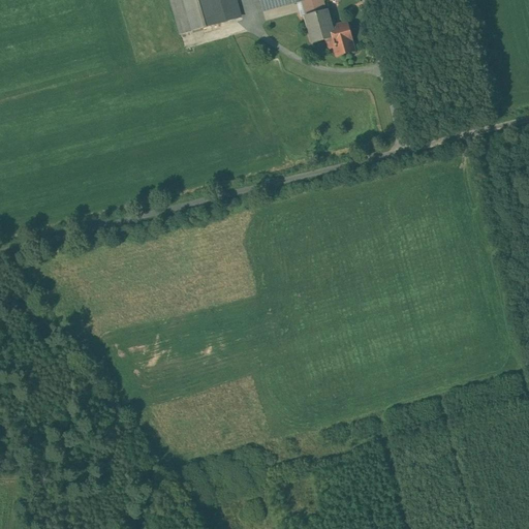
[(221,0),(170,0),(180,34),(227,22),(221,0)]
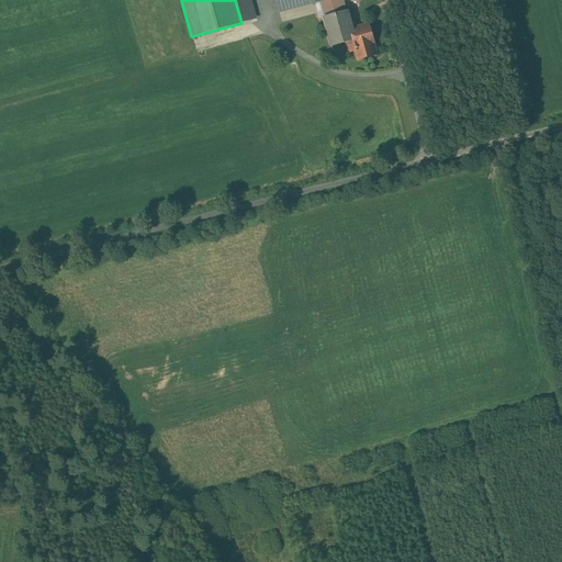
[(235,0),(242,23),(254,19),(248,0),(235,0)]
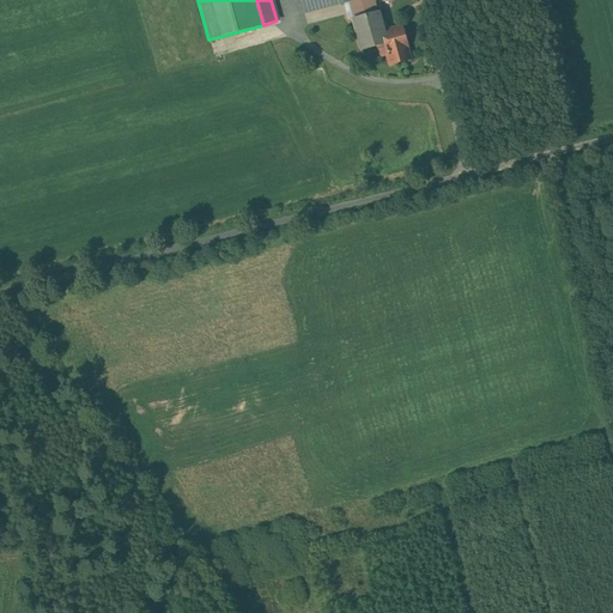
[(350,1),(352,0),(301,0),(304,13),(350,1)]
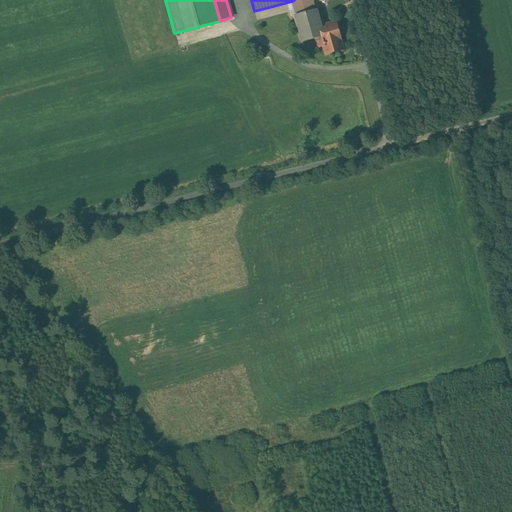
[(303,42),(315,38),(323,36),(319,20),(316,9),(315,9),(312,0),(294,0),(292,1),(296,15),(295,15),(303,42)]
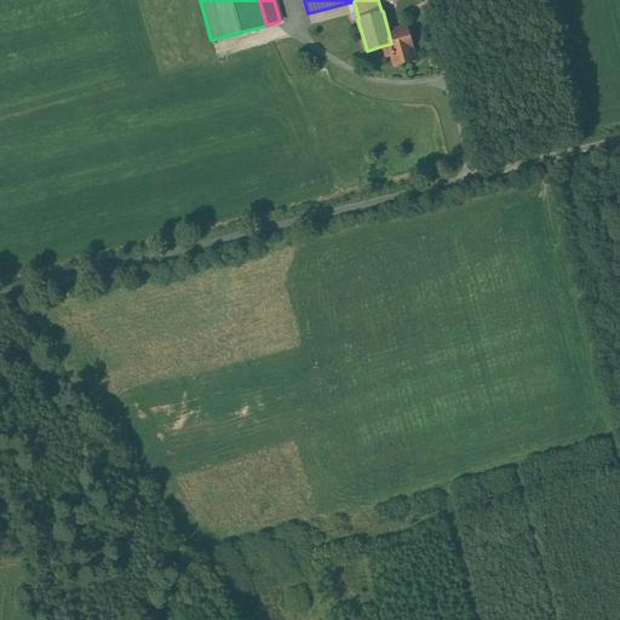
[(390,23),(386,24),(391,44),(382,46),(385,57),(392,56),(395,65),(415,59),(407,27),(392,32),(390,23)]
